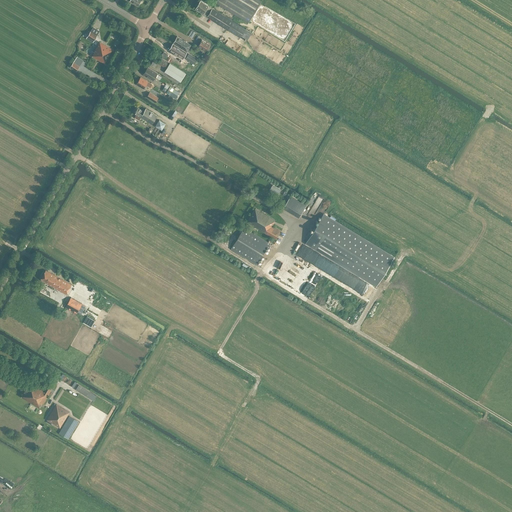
[(204,14),(209,5),(201,0),(196,9),(203,13),(204,14)]
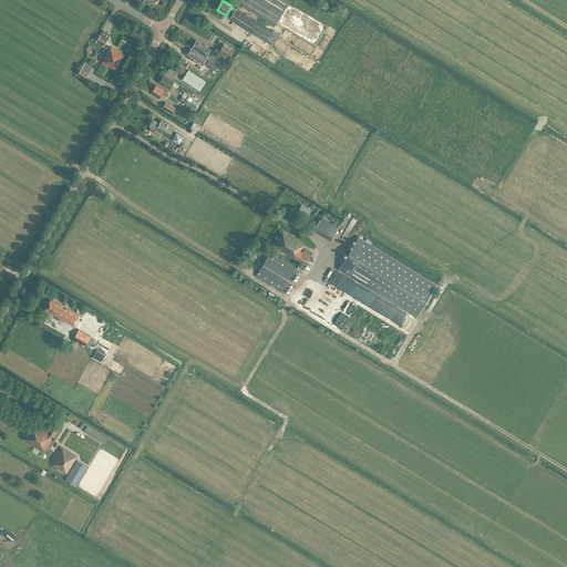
[(275,24),(290,0),(289,0),(240,0),(239,2),(275,24)]
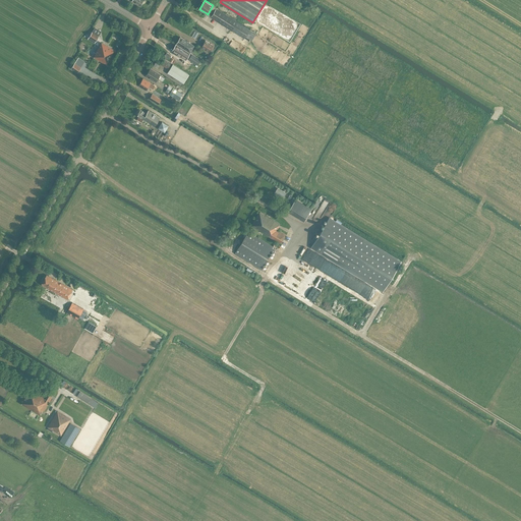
[(211,17),(216,8),(213,5),(208,14),(207,13),(207,14),(211,17)]
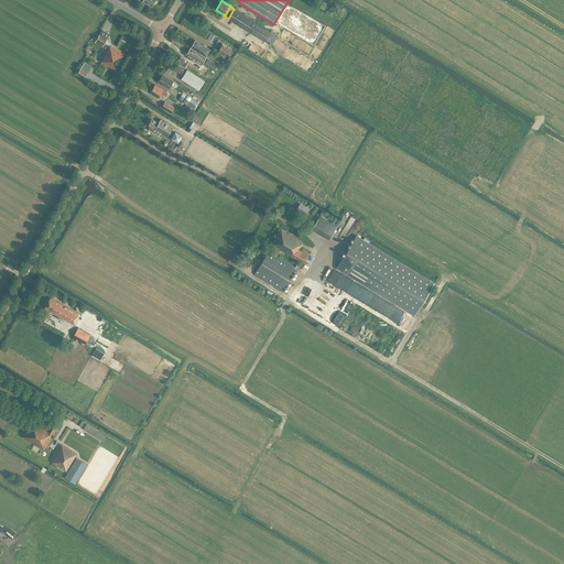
[(234,9),(228,19),(264,41),(266,40),(271,31),(234,9)]
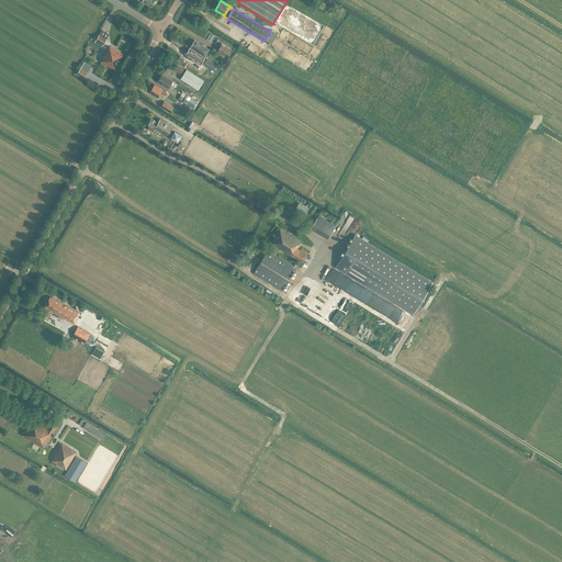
[(109,33),(102,29),(94,42),(102,45),(109,33)]
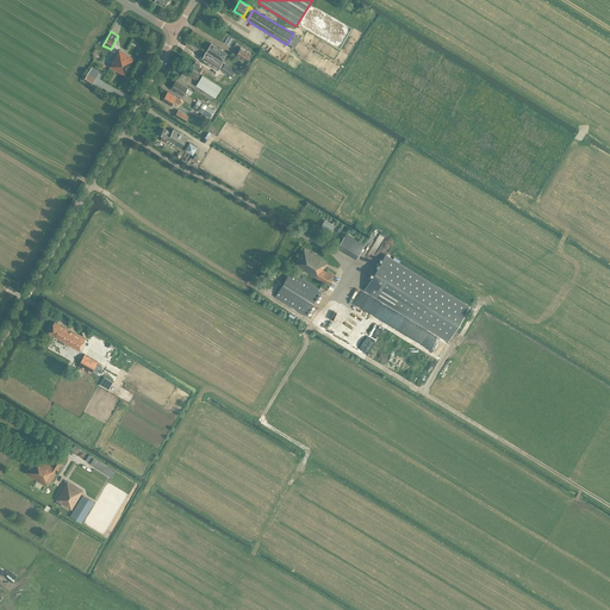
[(300,39),(293,33),(287,43),(296,48),(299,42),(300,43),(300,41),(300,39)]
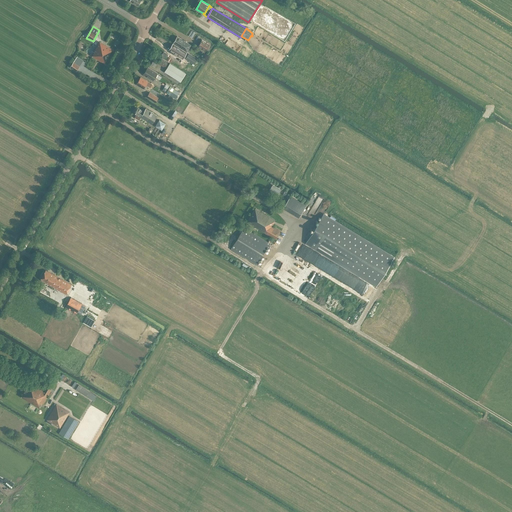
[(173,43),(187,52),(191,44),(177,36),(173,43)]
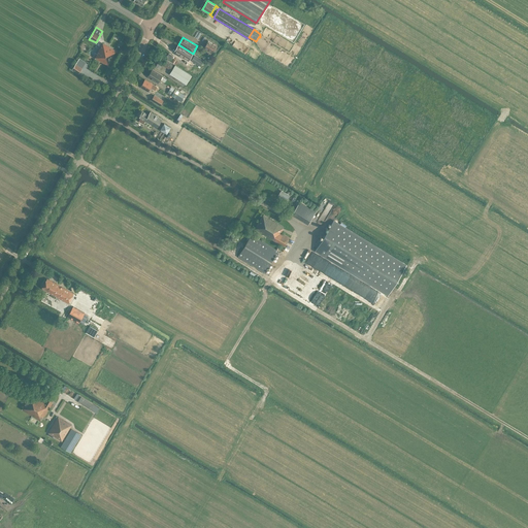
[(211,53),(217,45),(208,40),(204,47),(211,53)]
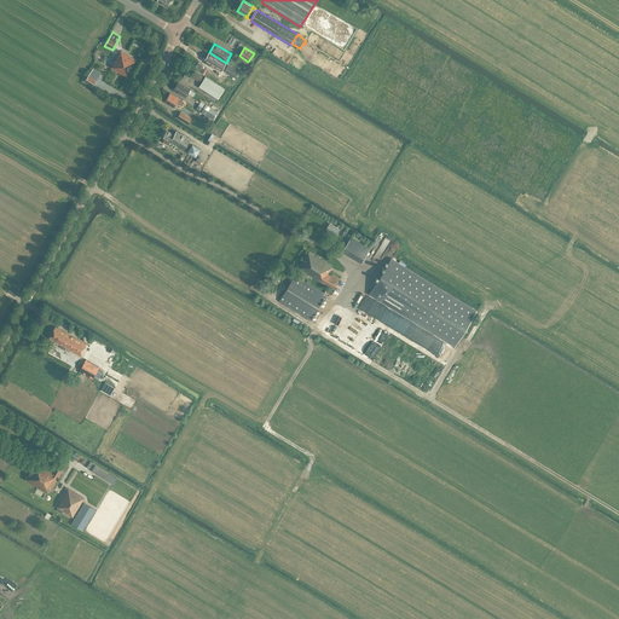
[(115,58),(133,69),(138,61),(121,50),(115,58)]
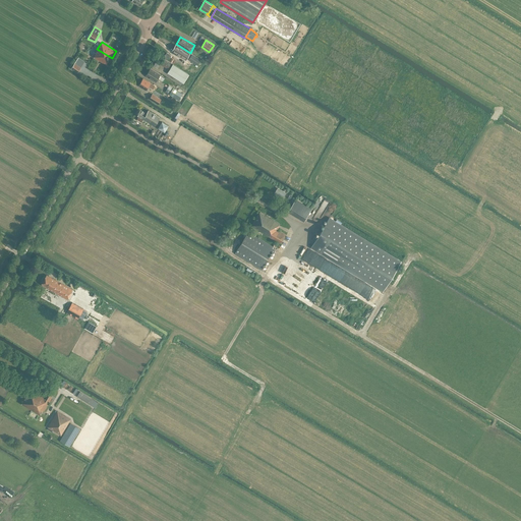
[(190,53),(176,44),(171,51),(186,60),(190,53)]
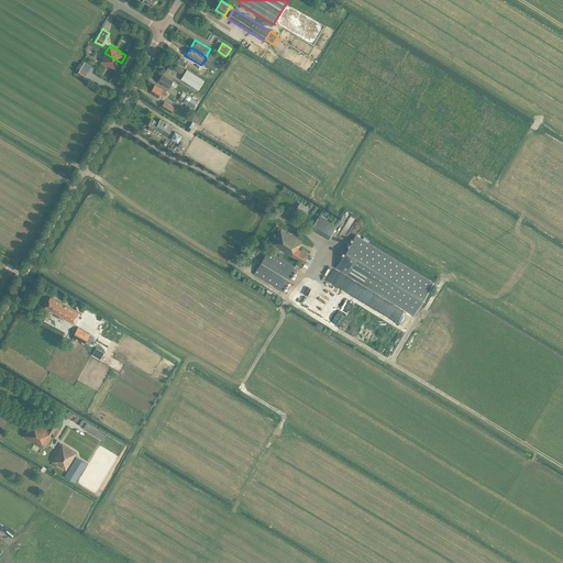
[(121,63),(105,53),(103,56),(103,57),(101,62),(117,70),(121,63)]
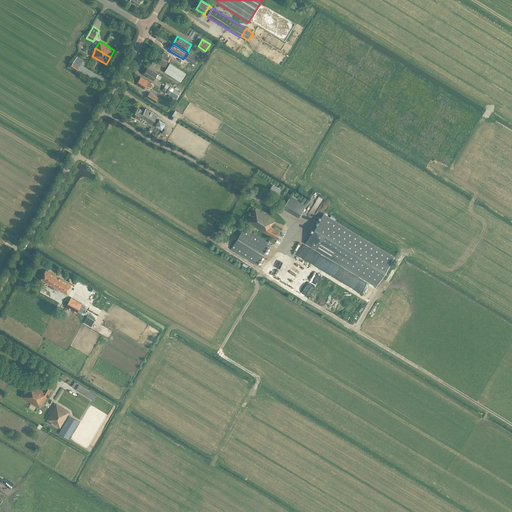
[(194,64),(198,58),(189,53),(185,58),(194,64)]
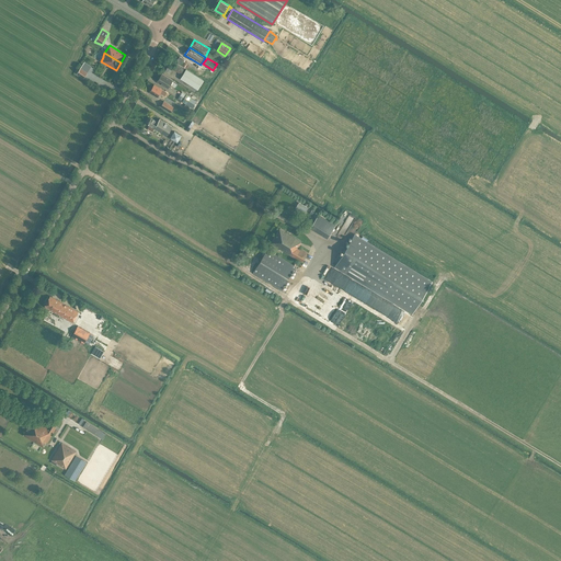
[(168,59),(162,69),(170,73),(173,68),(174,69),(181,73),(184,69),(176,64),(176,65),(168,59)]
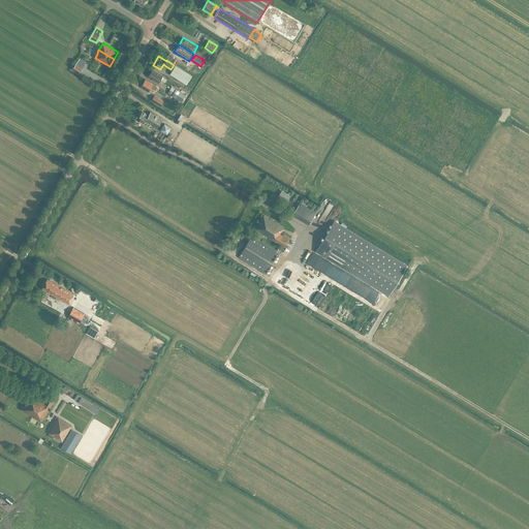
[(79,73),(83,68),(75,64),(72,69),(79,73)]
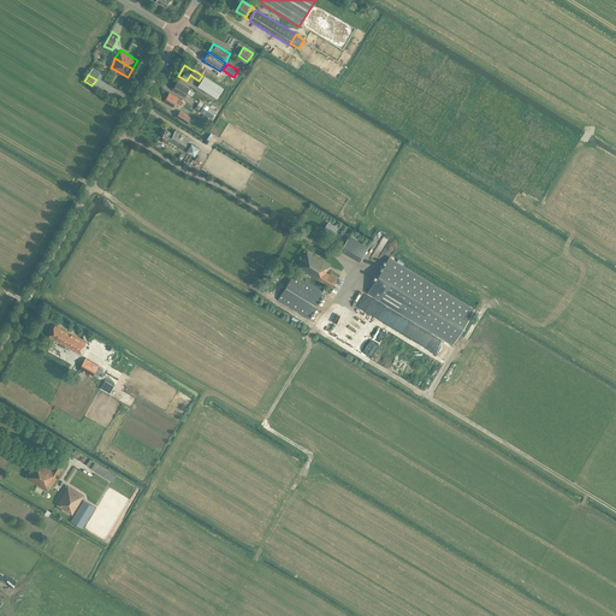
[(205,76),(199,86),(218,98),(224,88),(205,76)]
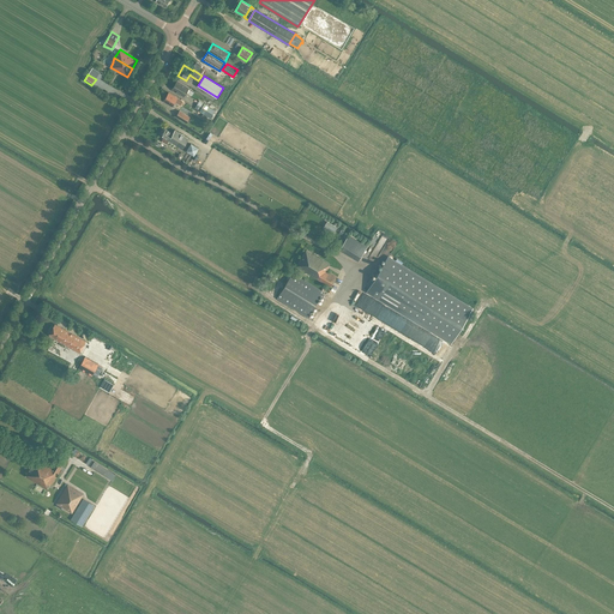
[(178,79),(172,89),(182,95),(184,96),(187,92),(192,96),(194,91),(193,90),(190,88),(187,85),(178,79)]
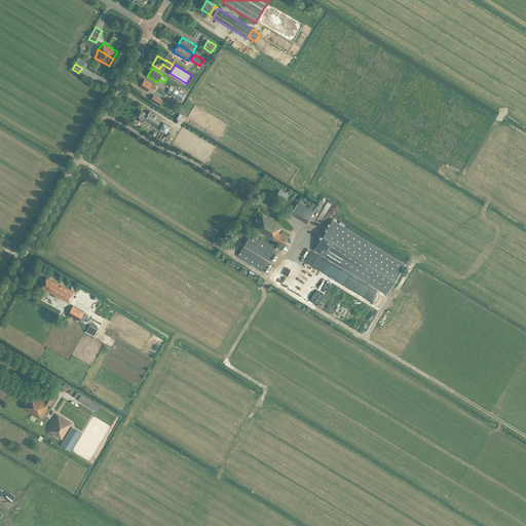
[(156,90),(158,87),(157,86),(145,78),(140,86),(148,90),(150,87),(154,89),(155,89),(156,90)]
